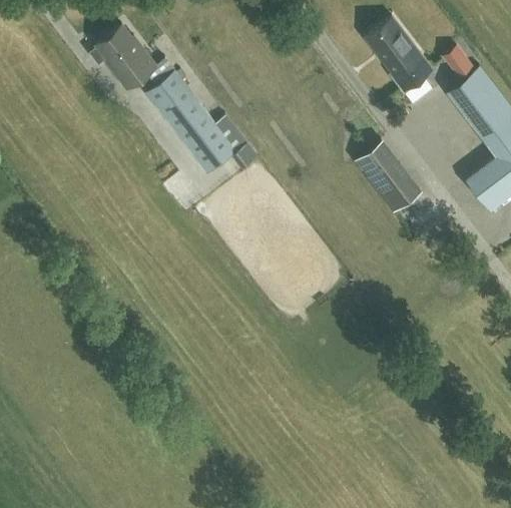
[(407,93),(433,72),(422,58),(393,19),(366,39),(407,93)]
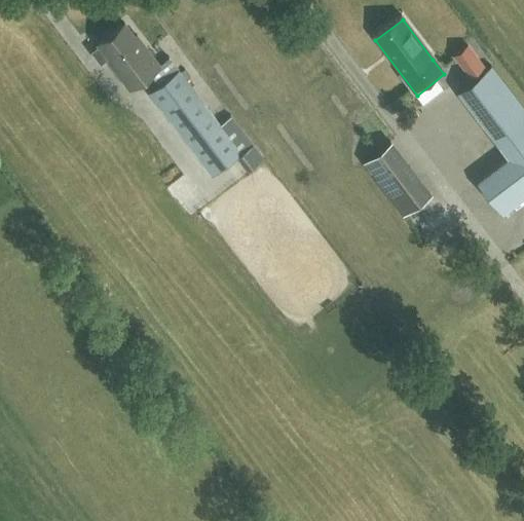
[(135,39),(126,28),(100,47),(101,49),(92,56),(102,68),(110,62),(116,70),(115,71),(131,92),(160,70),(136,38),(135,39)]
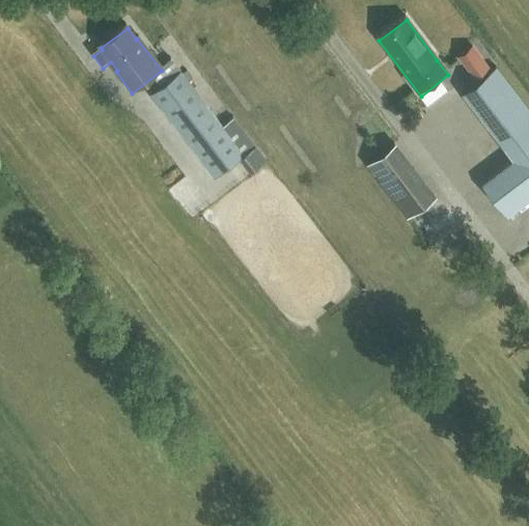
[(474,49),(461,58),(479,83),(493,74),(474,49)]
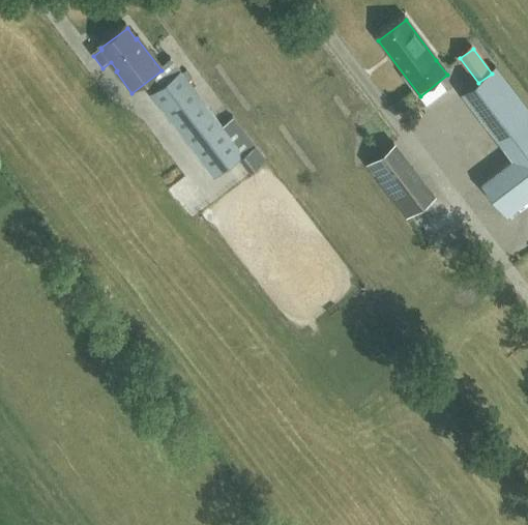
[(507,222),(527,206),(527,110),(497,69),(492,74),(478,83),(464,94),(515,163),(482,187),(507,222)]
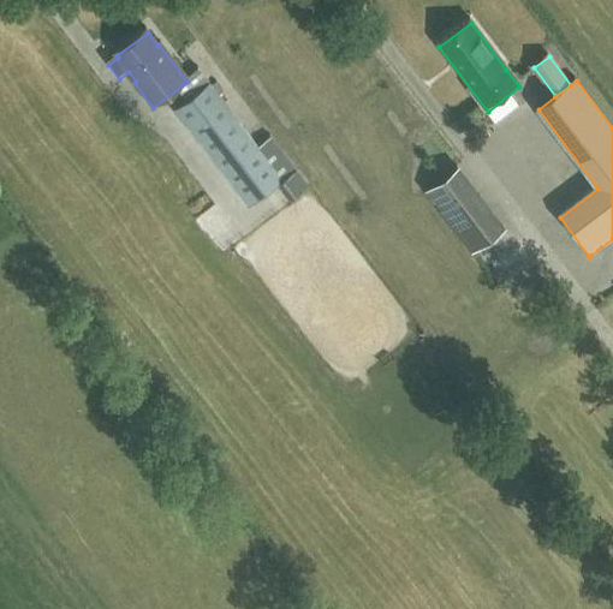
[(259,150),(254,144),(209,87),(176,113),(249,209),(278,187),(292,203),(311,189),(298,172),(297,173),(273,139),(259,150)]
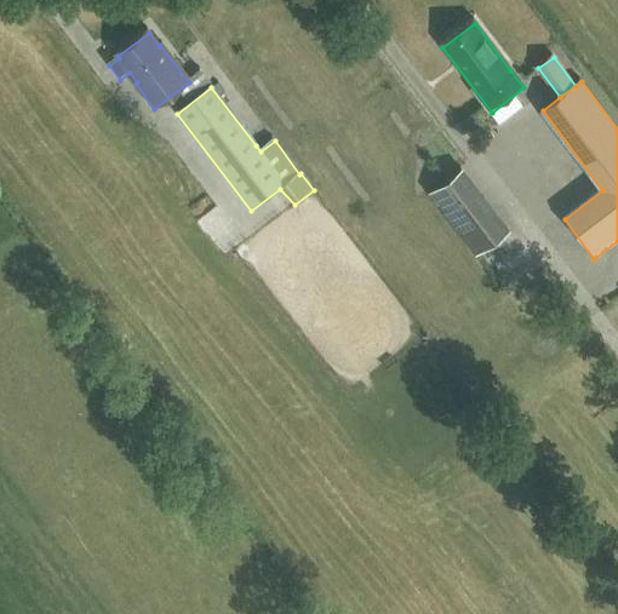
[(514,101),(488,119),(497,131),(522,113),(514,101)]
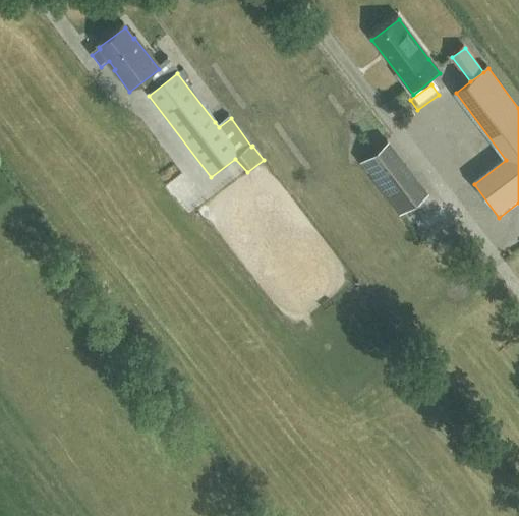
[(391,142),(361,164),(401,218),(430,195),(391,142)]
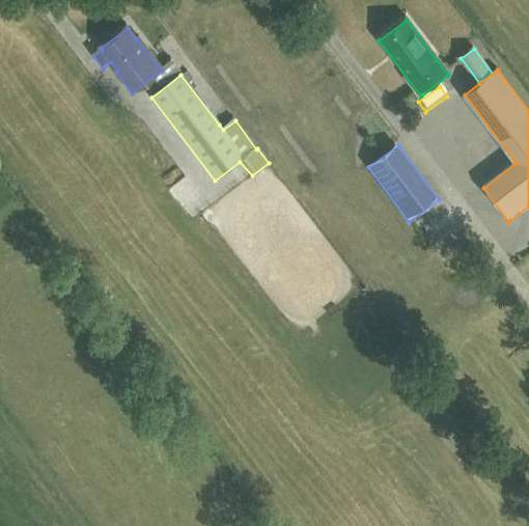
All buildings are outlined.
